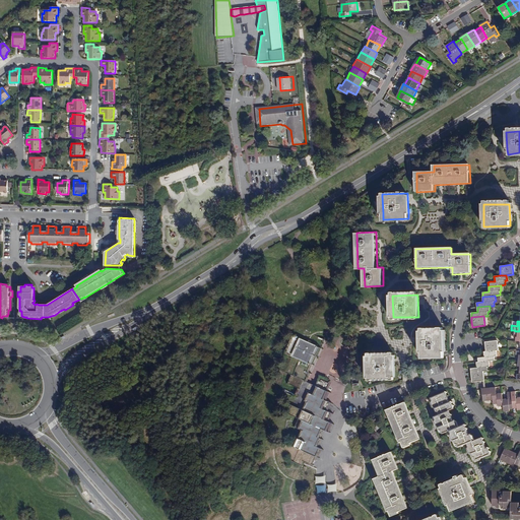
[(444,358),(444,351),(444,330),(423,331),(423,351),(424,359),(444,358)]
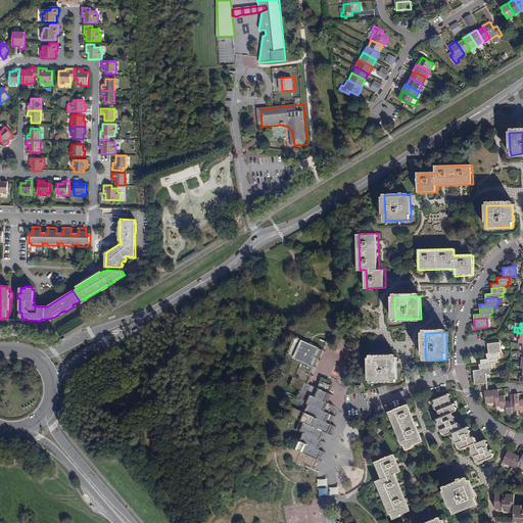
[(330,392),(332,386),(329,384),(323,382),(319,391),(308,387),(312,378),(310,377),(314,369),(313,369),(308,367),(313,359),(314,357),(315,357),(319,348),(317,347),(296,338),(289,353),(281,372),(284,373),(294,378),(294,379),(291,385),(291,386),(301,391),(297,399),(294,408),(292,407),(289,416),(301,421),(301,422),(299,427),(298,430),(304,433),(302,438),(301,442),(299,446),(297,450),(299,452),(301,452),(295,465),(303,468),(305,464),(306,464),(313,467),(316,459),(319,460),(323,452),(319,450),(322,441),(321,440),(324,432),(325,432),(330,434),(333,426),(329,424),(333,415),(328,413),(331,407),(332,405),(327,402),(330,394),(329,393),(330,392)]
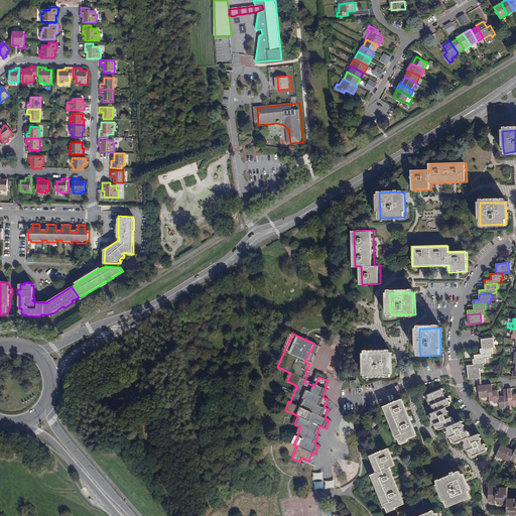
[(312,343),(314,344),(317,345),(321,337),(313,334),(312,336),(314,337),(312,343)]
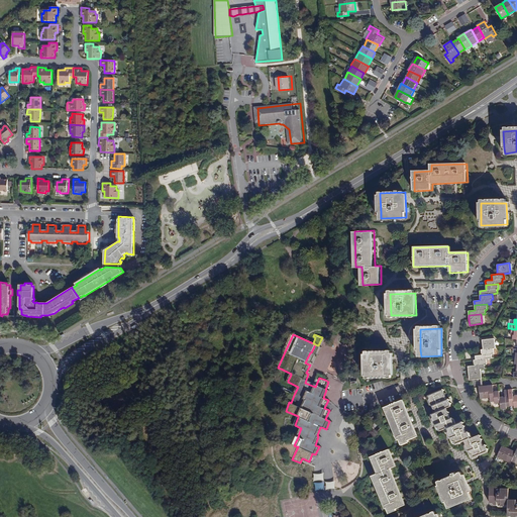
[(482,339),(484,349),(493,348),(495,348),(494,338),(482,339)]
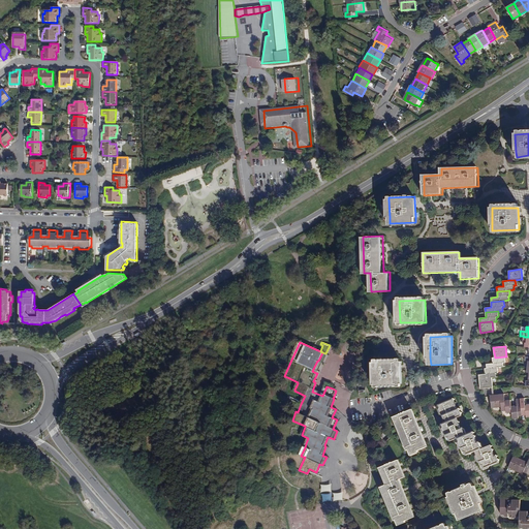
[(487,369),(497,367),(503,367),(503,363),(505,362),(504,356),(495,358),(492,358),(493,364),(486,365),(487,369)]
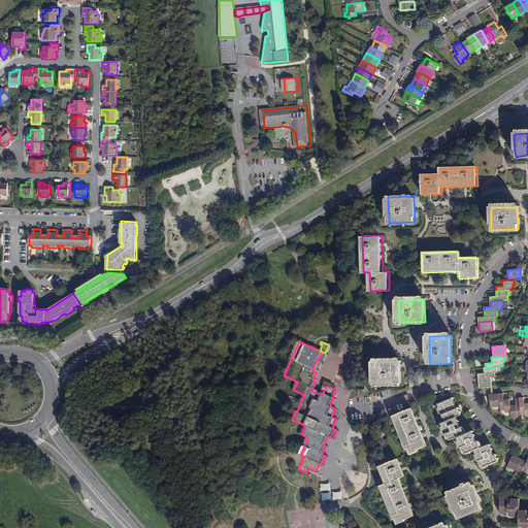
[(318,360),(317,360),(311,370),(316,372),(321,361),(318,360)]
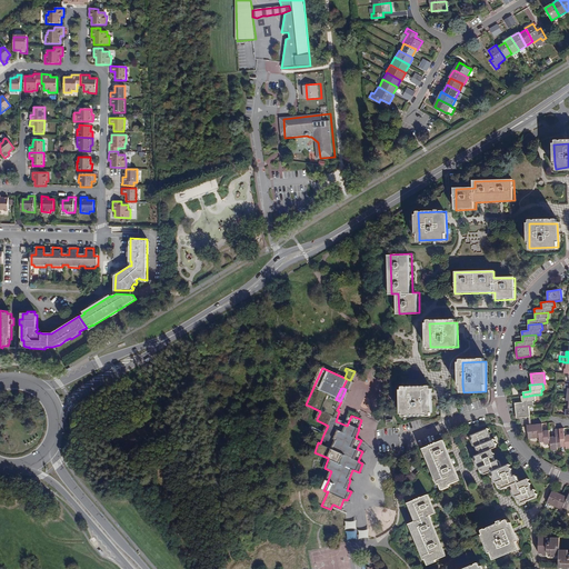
[(403,390),(405,412),(430,412),(430,390),(403,390)]
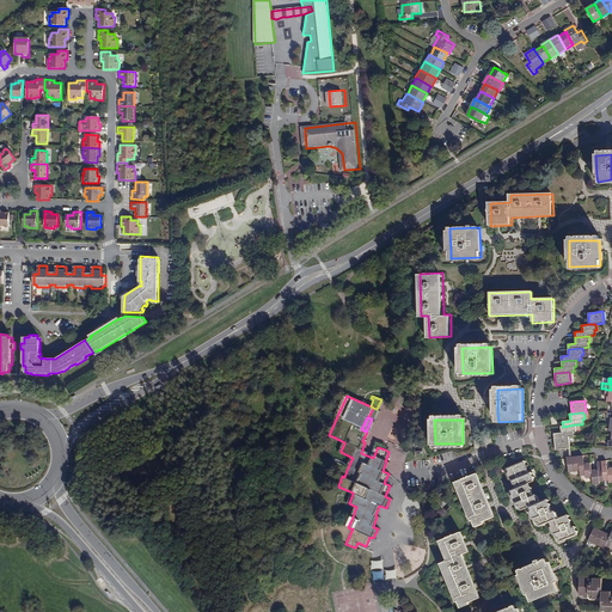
[(554,434),(555,439),(569,438),(574,436),(573,432),(575,432),(575,424),(563,427),(561,427),(561,433),(554,434)]
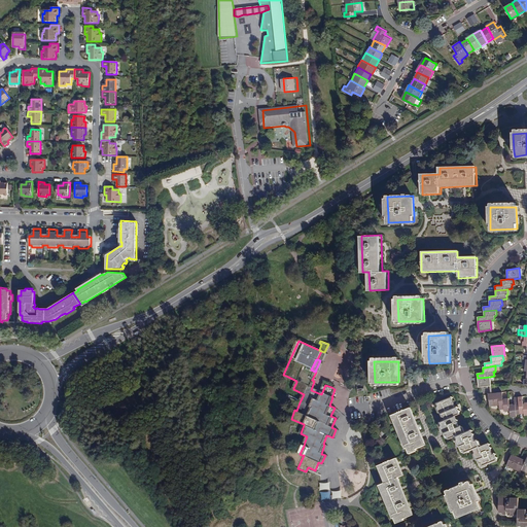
[(490,377),(478,378),(478,382),(479,387),(490,386),(490,377)]
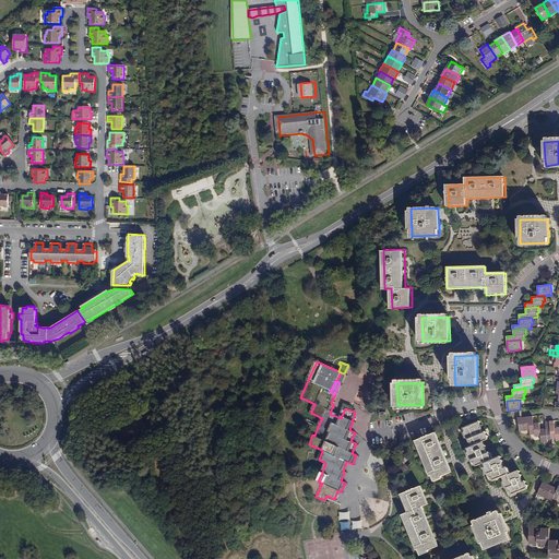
[(530,430),(527,417),(518,418),(518,421),(519,431),(530,430)]
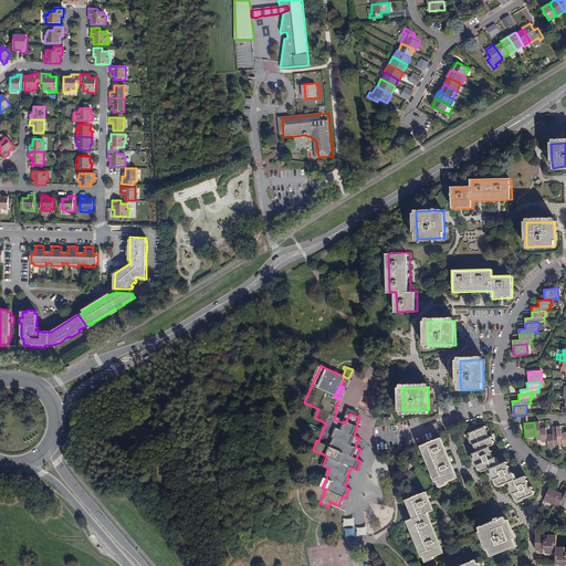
[(538,422),(534,422),(536,436),(536,440),(541,440),(541,442),(547,441),(546,435),(546,428),(540,429),(538,422)]
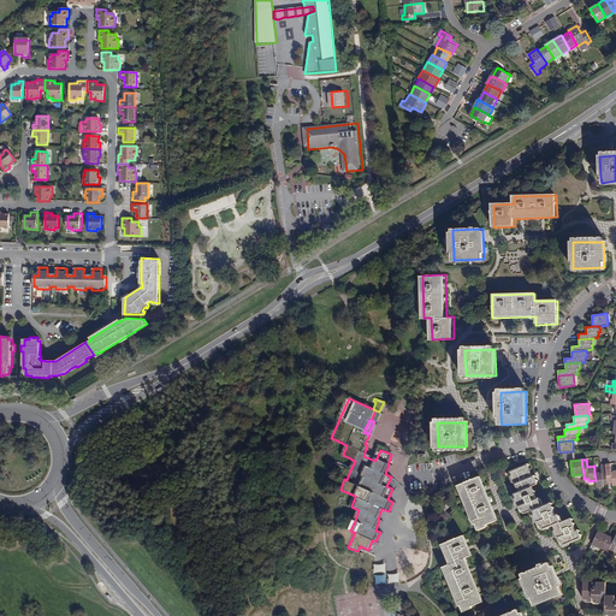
[(600,473),(594,473),(596,480),(597,489),(603,487),(603,485),(608,485),(605,465),(600,466),(600,473)]
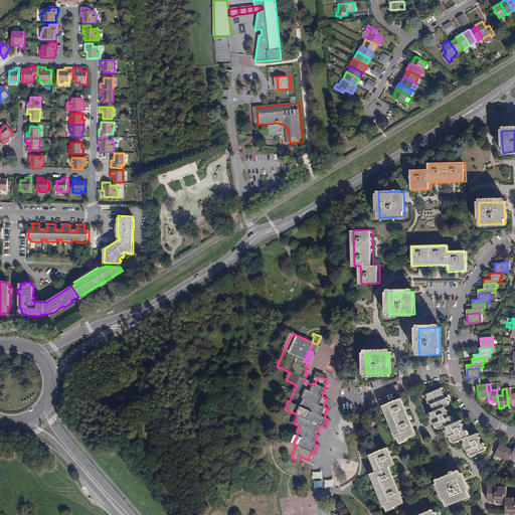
[(506,388),(508,405),(512,404),(512,406),(514,405),(514,393),(510,394),(510,388),(506,388)]
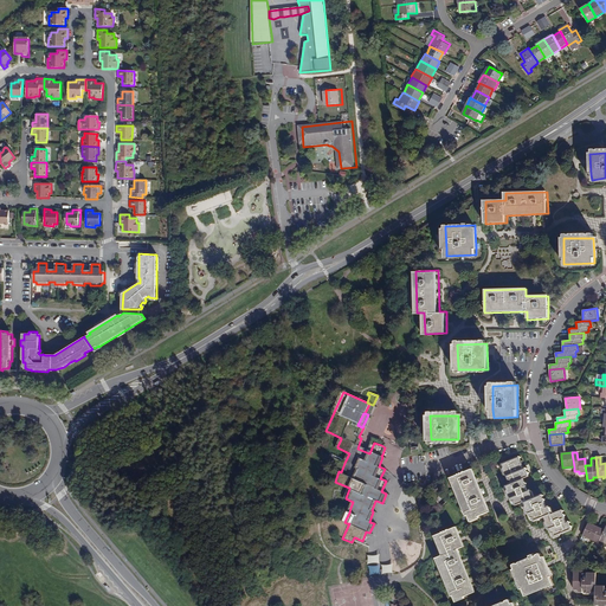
[(517,505),(519,509),(527,505),(528,508),(528,510),(530,515),(532,516),(533,520),(536,521),(536,524),(547,520),(548,523),(547,524),(549,529),(552,530),(553,534),(554,535),(555,537),(573,529),(574,526),(572,526),(572,524),(573,522),(569,522),(568,523),(566,519),(567,519),(567,517),(568,515),(566,515),(565,514),(566,511),(565,511),(554,516),(550,508),(548,509),(547,504),(548,504),(548,503),(549,501),(547,501),(546,500),(547,497),(546,497),(536,501),(533,494),(530,495),(528,490),(530,490),(530,489),(532,487),(529,487),(528,485),(529,483),(527,483),(533,481),(533,479),(534,477),(532,477),(530,476),(532,474),(529,474),(527,475),(526,470),(527,470),(527,469),(528,466),(526,466),(524,465),(526,463),(523,463),(505,470),(507,472),(505,475),(508,481),(510,481),(511,484),(514,485),(515,489),(509,490),(510,492),(509,495),(511,501),(514,502),(515,504),(517,505)]
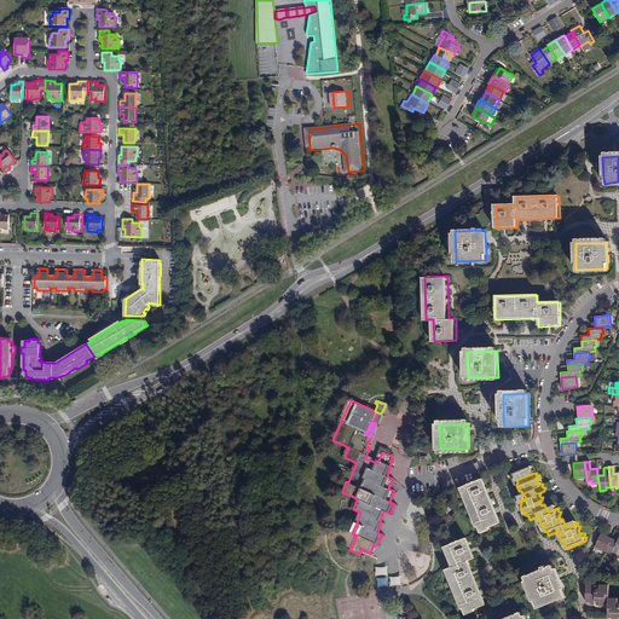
[(478,481),(460,490),(475,527),(478,532),(486,528),(496,524),(478,481)]
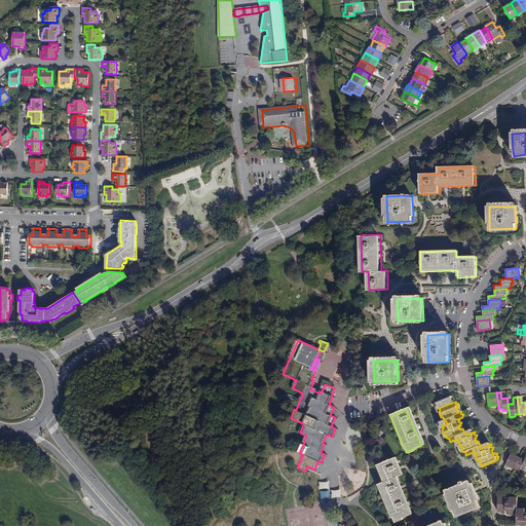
[(406,409),(421,445),(423,445),(408,409),(406,409)]
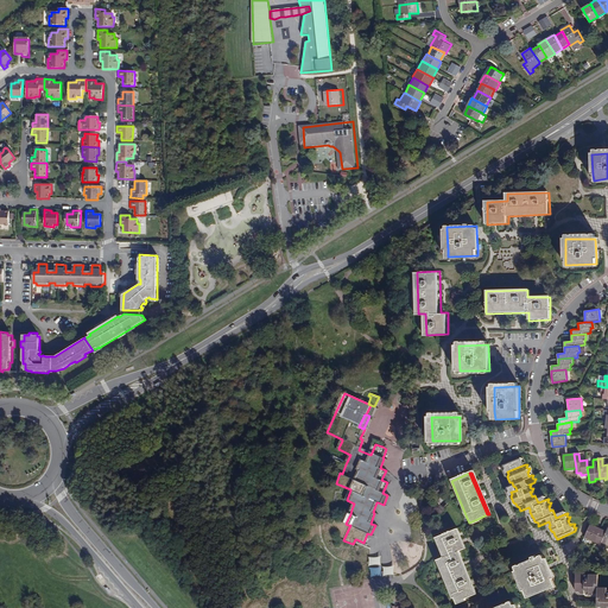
[(451,481),(449,482),(466,519),(467,518),(451,481)]
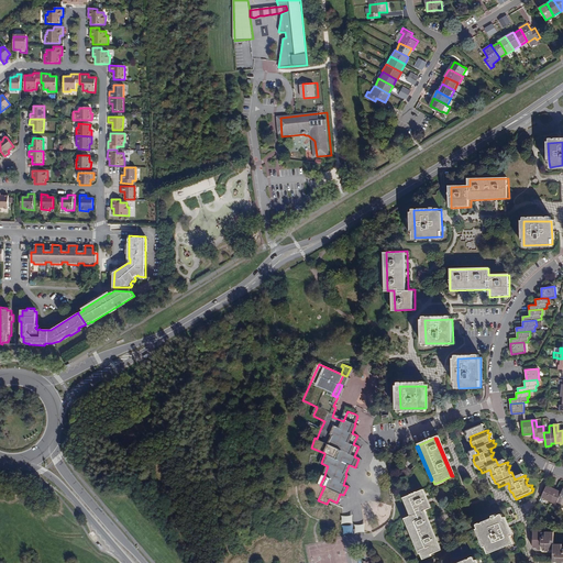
[(540,498),(550,503),(556,490),(545,486),(540,498)]
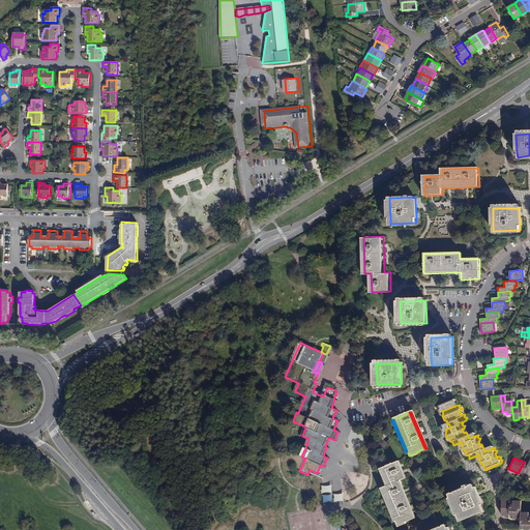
[(524,473),(528,475),(529,470),(529,460),(528,464),(524,462),(518,473),(523,475),(524,473)]
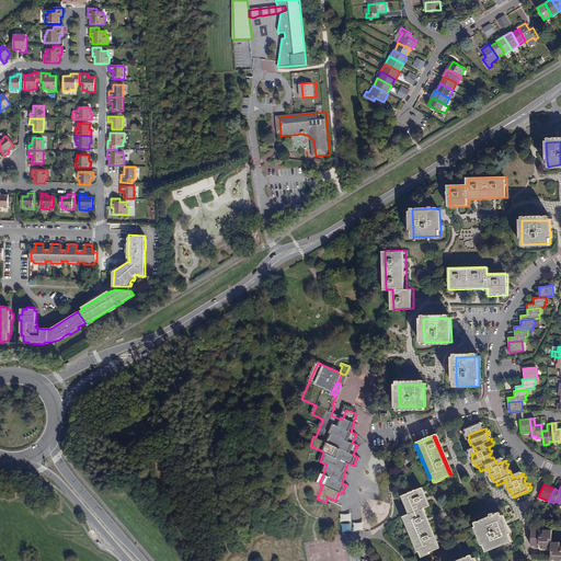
[(428,507),(431,506),(423,489),(421,490),(428,507)]
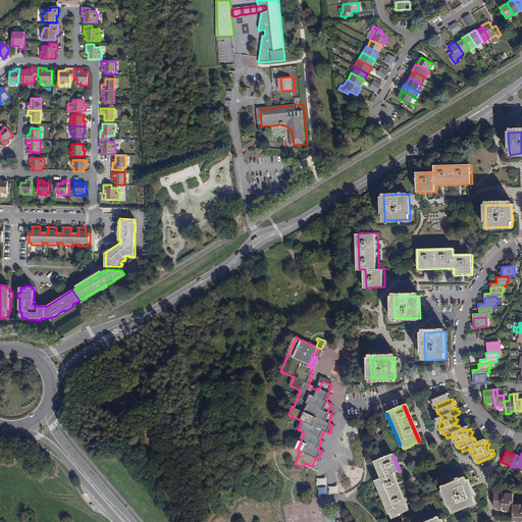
[(380,480),(378,480),(393,513),(395,517),(402,513),(410,510),(395,474),(396,473),(399,472),(392,456),(375,463),(382,479),(380,480)]
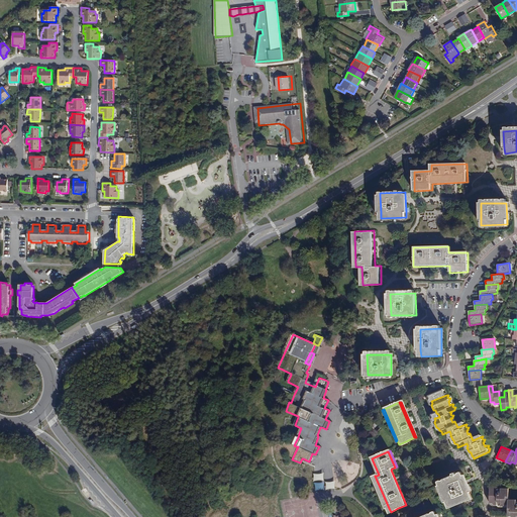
[(392,469),(391,470),(406,505),(408,504),(392,469)]
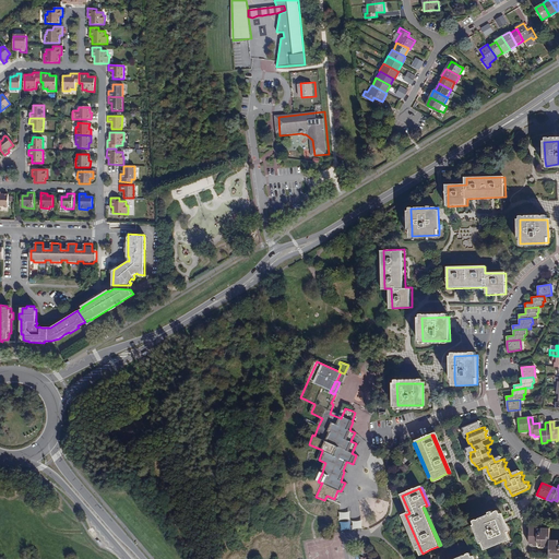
[(474,520),(475,523),(483,540),(485,547),(510,536),(508,531),(500,513),(498,509),(492,511),(492,509),(488,511),(489,513),(474,520)]
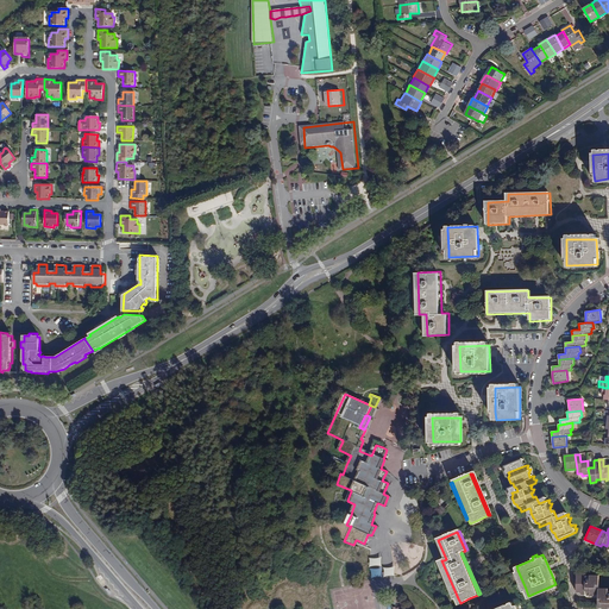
[(553,578),(556,577),(546,557),(545,559),(553,578)]
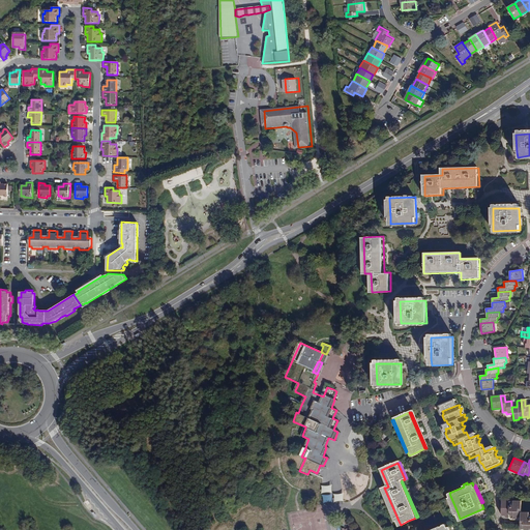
[(396,521),(399,521),(384,488),(382,489),(396,521)]
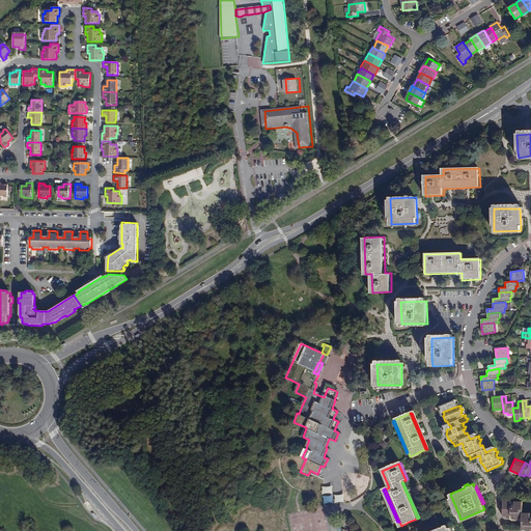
[(325,495),(326,492),(318,491),(316,498),(324,500),(324,502),(331,504),(333,497),(325,495)]
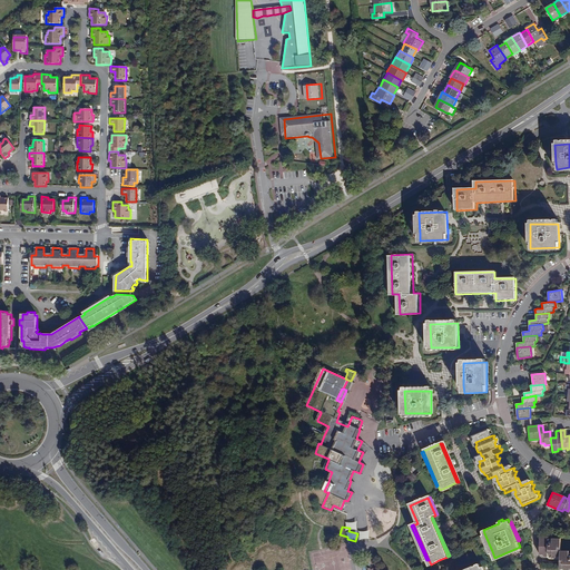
[(490,552),(492,551),(484,533),(482,534),(490,552)]
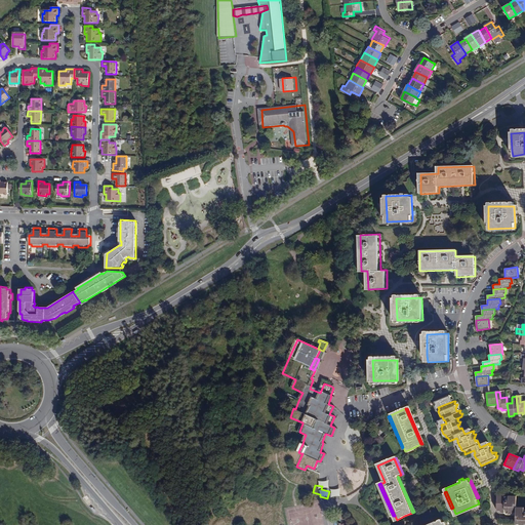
[(510,493),(502,493),(502,510),(503,510),(505,510),(506,511),(509,511),(511,513),(516,513),(517,511),(520,511),(520,522),(521,522),(522,522),(524,524),(524,523),(524,506),(520,506),(520,494),(513,494),(513,495),(510,495),(510,493)]
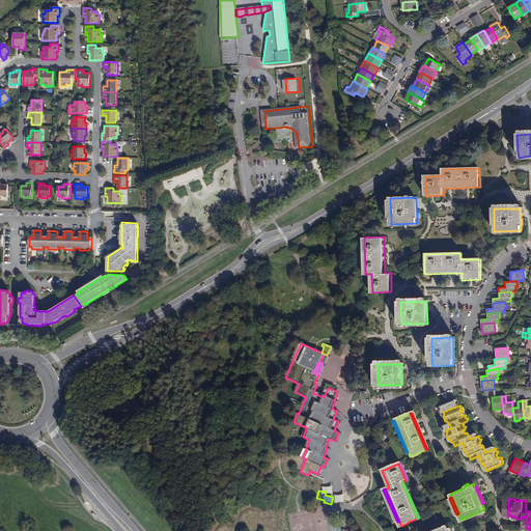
[(460,520),(462,522),(485,511),(484,509),(460,520)]
